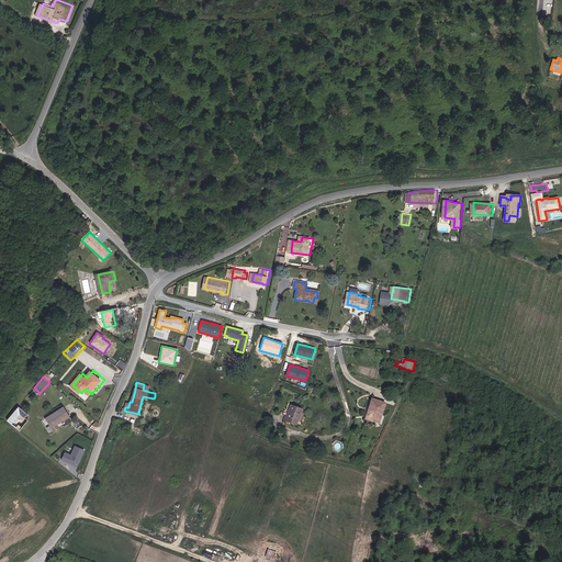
[(390,405),(374,400),(369,419),(383,424),(390,405)]
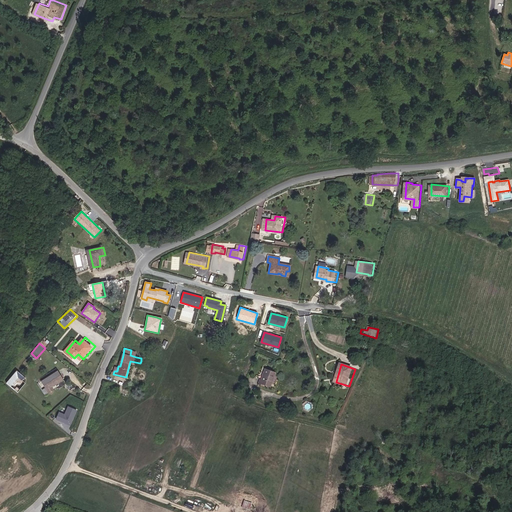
[(261,383),(272,387),(278,371),(266,367),(261,383)]
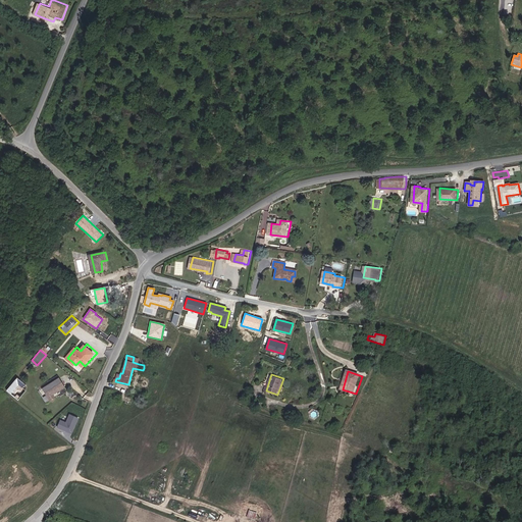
[(19,384),(24,388),(27,383),(17,377),(8,390),(13,394),(19,384)]
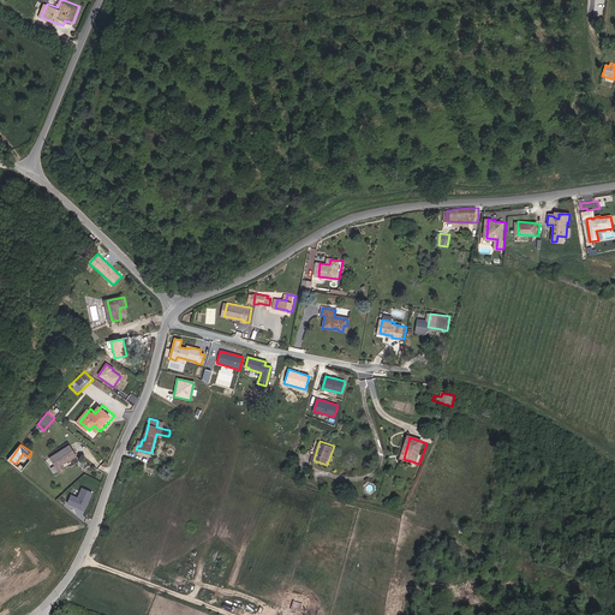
[(65,465),(79,455),(71,445),(52,458),(60,472),(63,473),(64,473),(65,472),(66,471),(67,470),(67,467),(65,465)]
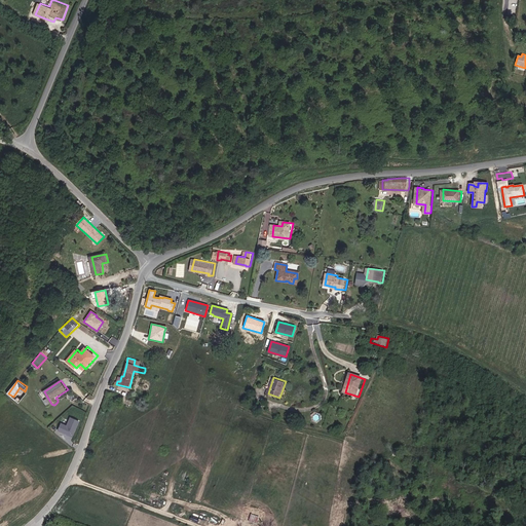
[(70,415),(67,424),(62,422),(58,430),(74,437),(80,419),(70,415)]
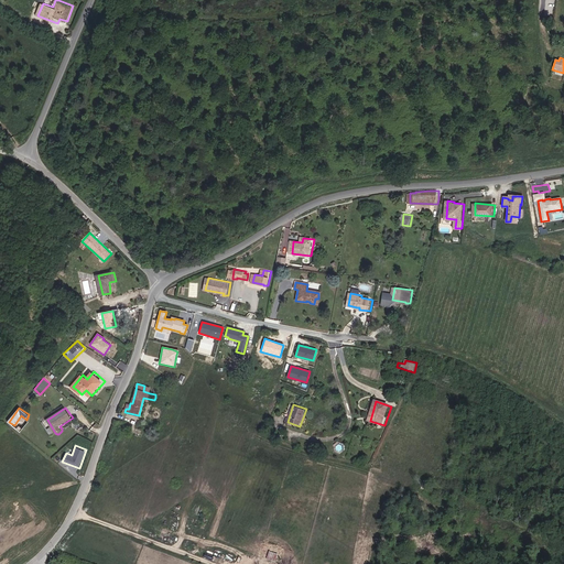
All buildings are outlined.
